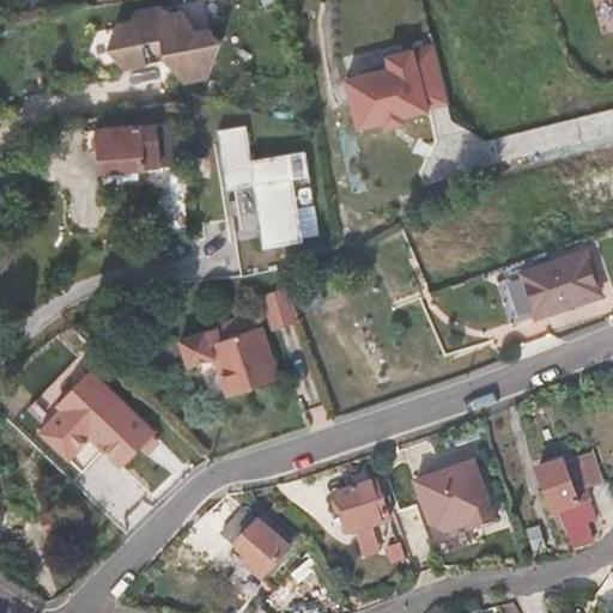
[(99,68),(119,64),(121,66),(143,61),(163,56),(181,79),(207,74),(222,42),(210,29),(186,35),(181,13),(161,19),(158,11),(132,16),(134,25),(113,30),(111,34),(92,37),(80,56),(99,68)]
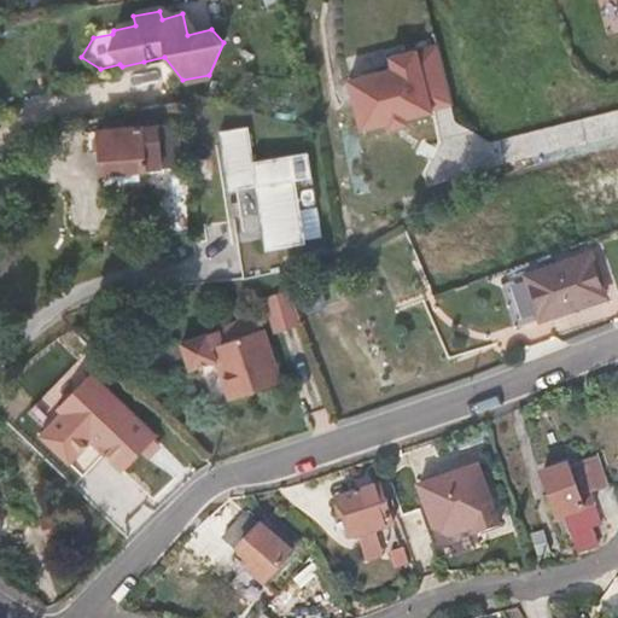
[(345,79),(357,132),(385,126),(386,132),(409,126),(408,121),(455,110),(438,41),(384,53),(388,69),(345,79)]
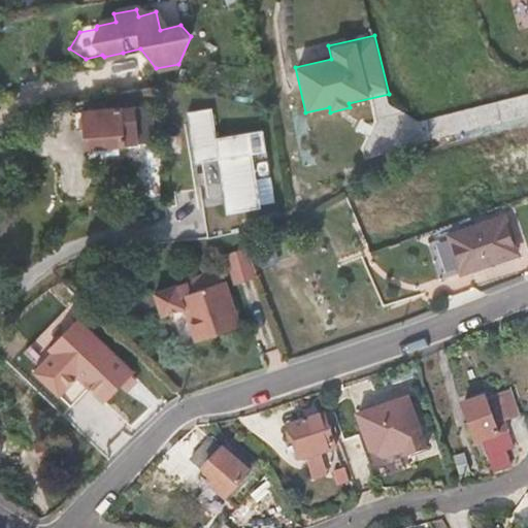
[(154,141),(152,106),(87,111),(88,129),(89,146),(154,141)]
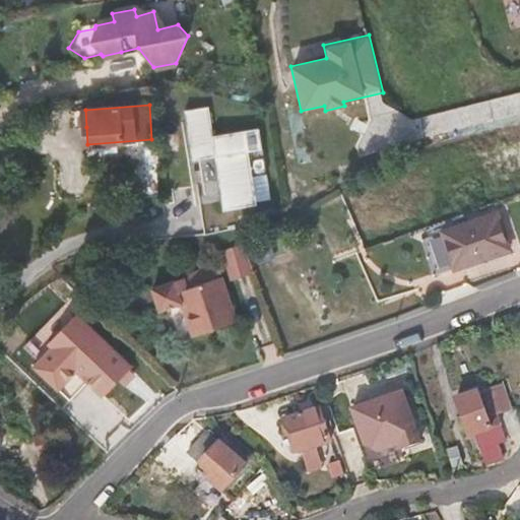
[(213,158),(209,136),(205,107),(180,110),(187,163),(213,158)]
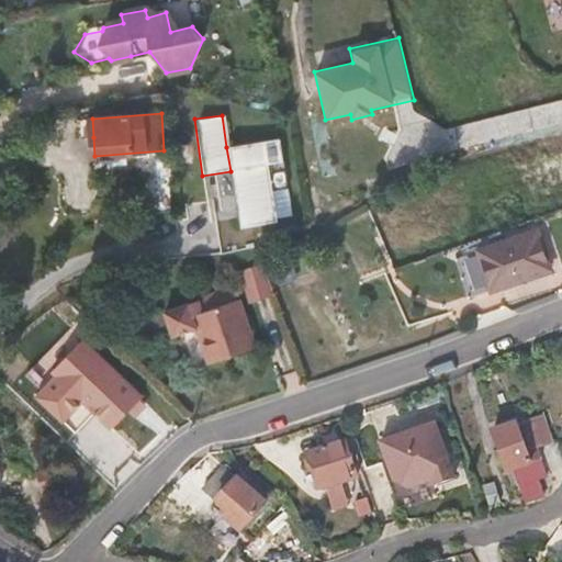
[(551,143),(506,152),(514,186),(527,182),(540,180),(546,186),(559,182),(561,181),(561,135),(550,138),(551,143)]
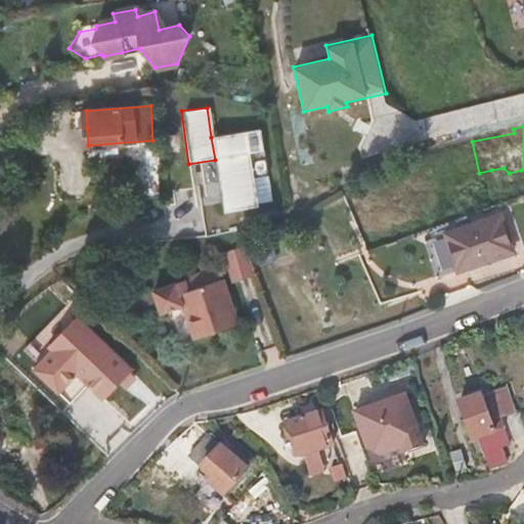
[(262,129),(211,137),(215,160),(223,212),(274,204),(262,129)]
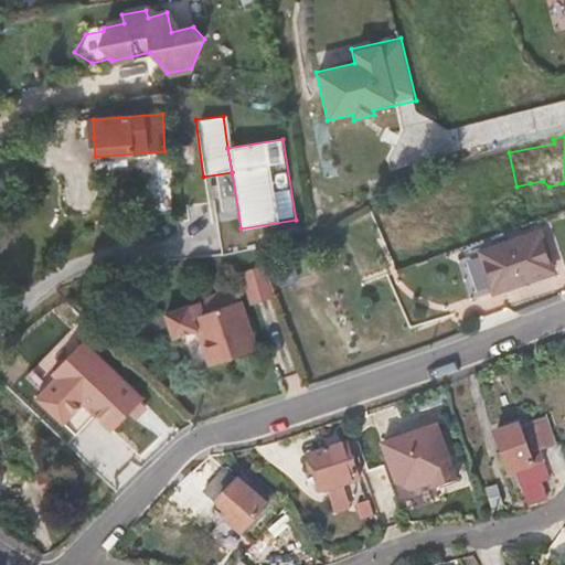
[(554,269),(540,231),(458,259),(472,298),(511,285),(554,269)]
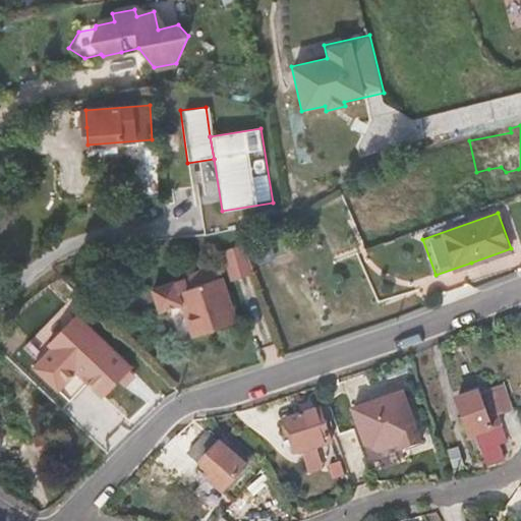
[(276,257),(271,239),(254,244),(261,263),(276,257)]
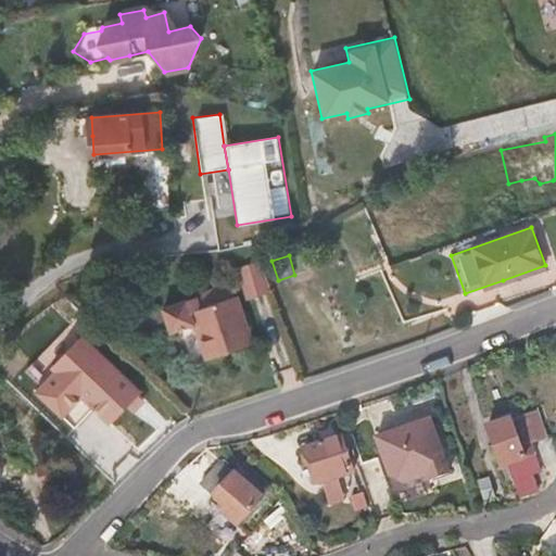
[(269,292),(258,261),(240,267),(251,299),(269,292)]
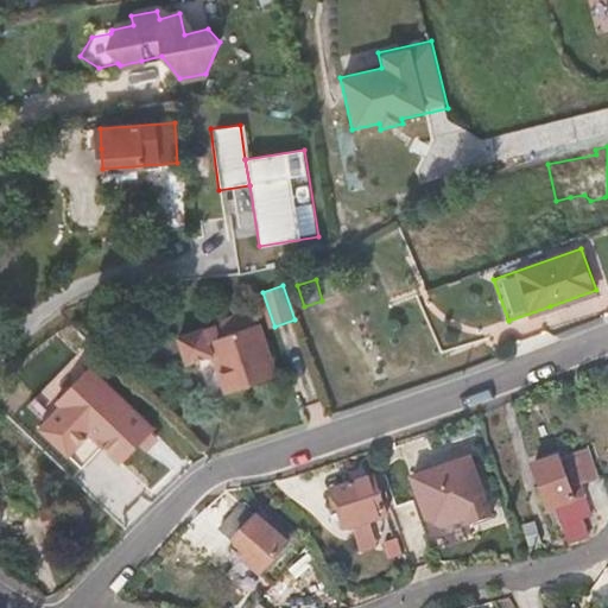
[(279,375),(260,323),(257,324),(251,311),(179,336),(189,363),(216,354),(216,355),(214,355),(227,394),(253,385),(279,375)]
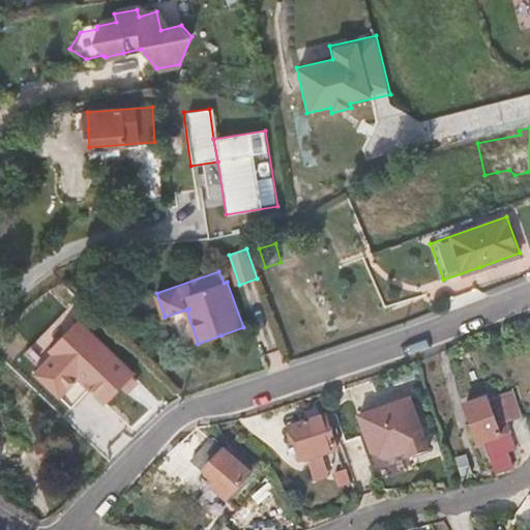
[(134,374),(80,320),(51,349),(57,354),(38,373),(60,394),(79,376),(90,387),(106,403),(134,374)]
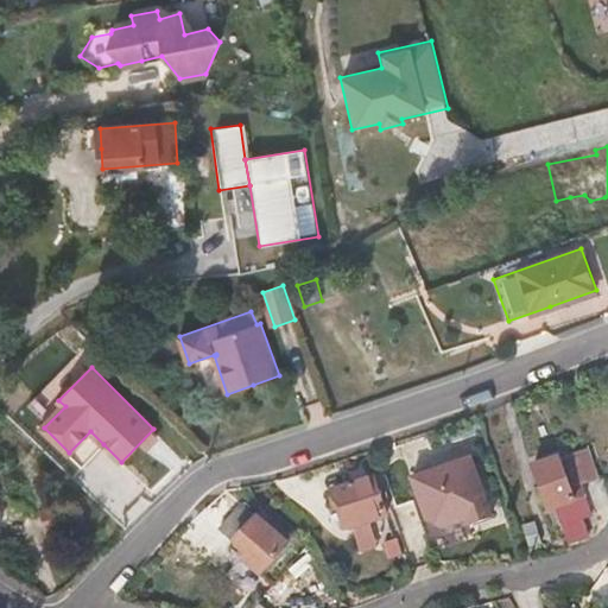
[(90,431),(69,453),(82,466),(103,444),(90,431)]
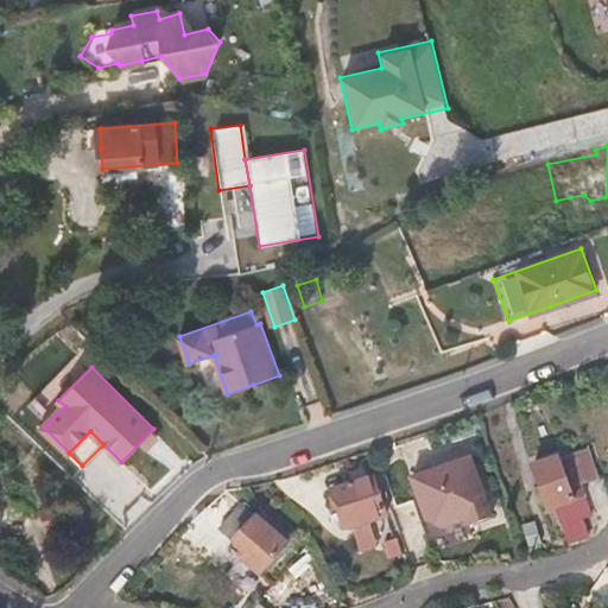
[(600,479),(589,448),(533,467),(550,512),(555,527),(564,525),(570,545),(589,538),(582,519),(593,515),(582,486),(600,479)]
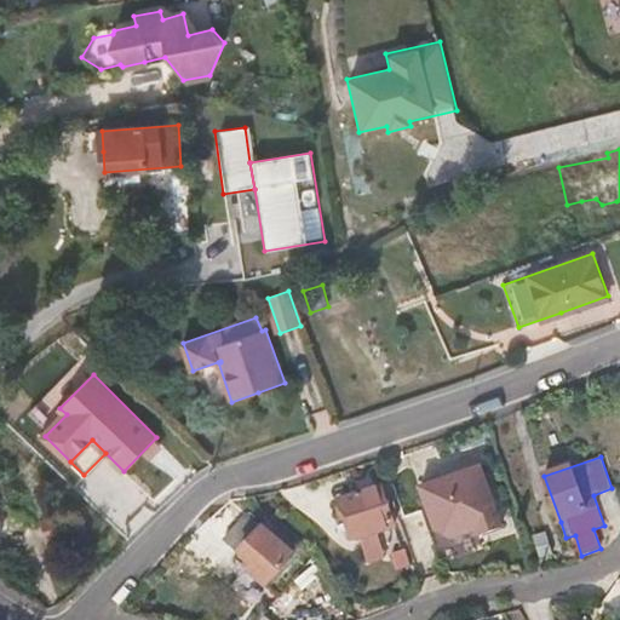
[(422,486),(437,530),(446,556),(494,539),(491,529),(501,526),(481,464),(446,477),(442,476),(428,480),(426,483),(422,486)]
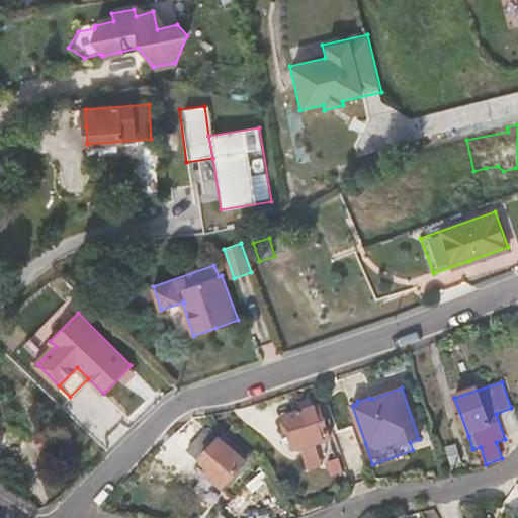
[(296,450),(297,450),(297,451),(331,440),(322,415),(319,407),(303,412),(284,418),(285,421),(283,424),(285,431),(289,432),(296,450)]
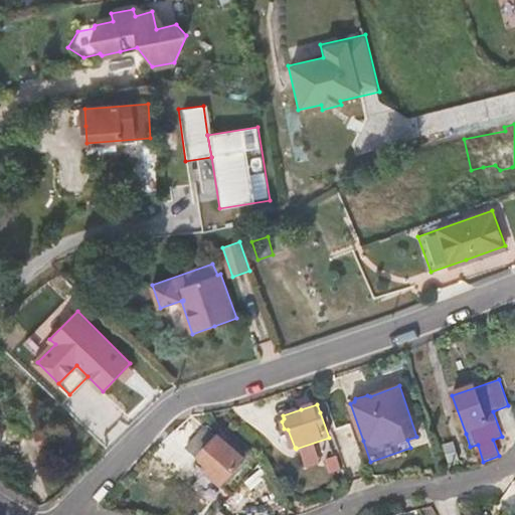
[(343,433),(335,407),(320,412),(329,438),(343,433)]
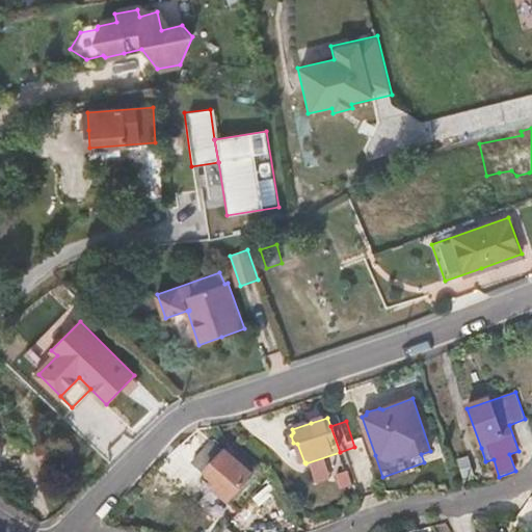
[(253,476),(259,470),(233,447),(227,453),(225,452),(218,459),(216,461),(204,451),(197,457),(192,463),(206,474),(205,475),(217,485),(212,490),(228,504),(253,476)]
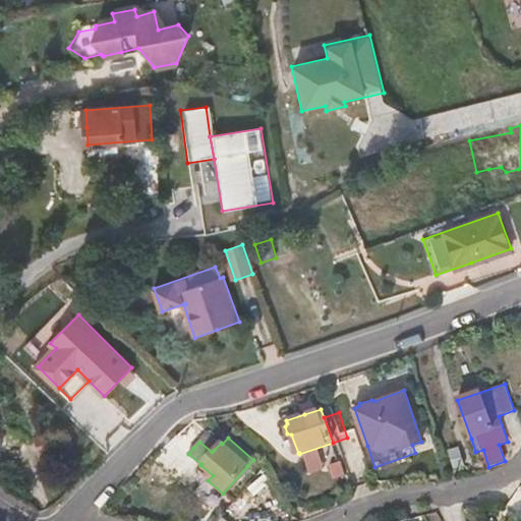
[(464,465),(458,448),(449,451),(454,469),(464,465)]
